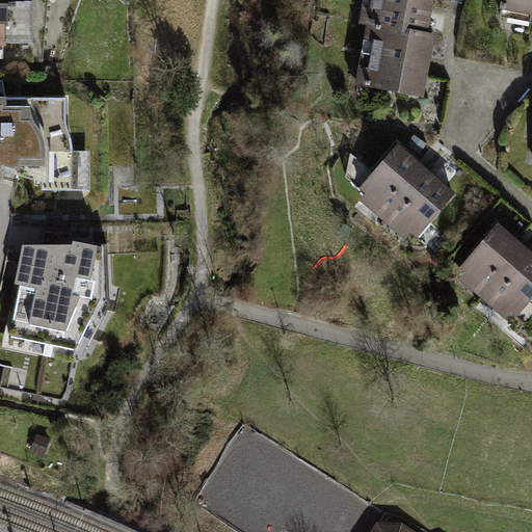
[(8,0),(0,0),(0,45),(4,45),(4,44),(33,44),(33,1),(8,1),(8,0)]
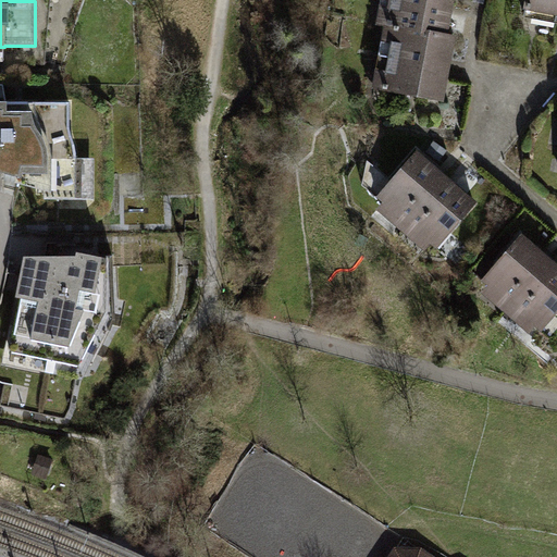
[(459,0),(393,0),(393,5),(456,19),(459,0)]
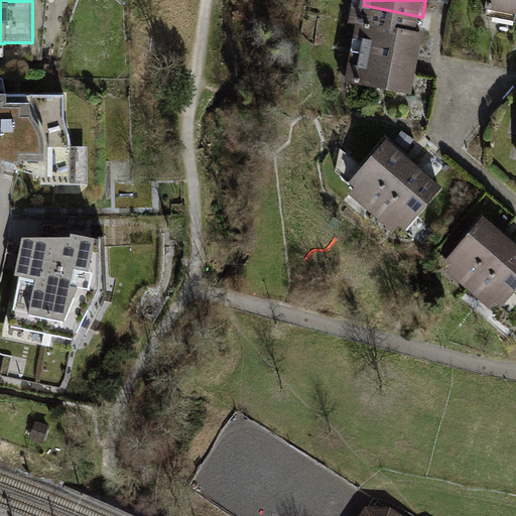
[(515,0),(493,0),(489,23),(515,27),(515,18),(515,0)]
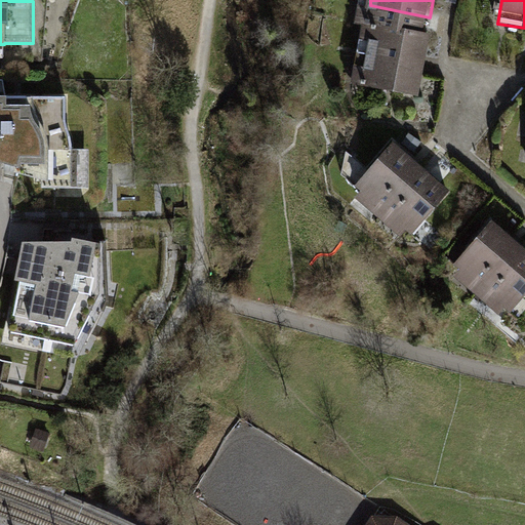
[(423,47),(430,17),(370,5),(364,35),(370,35),(423,47)]
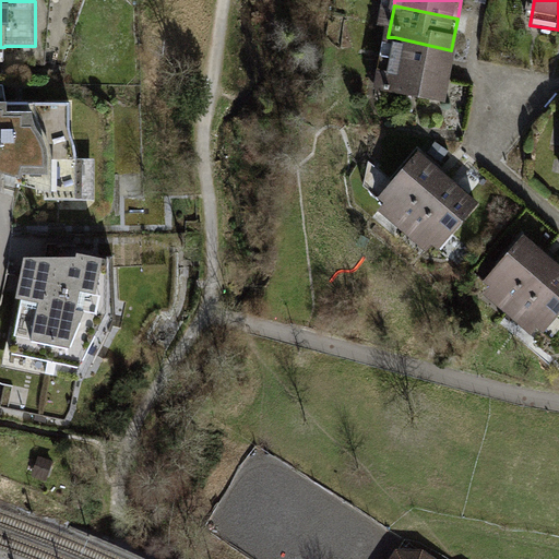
[(451,50),(394,37),(388,69),(450,82),(458,51),(451,50)]
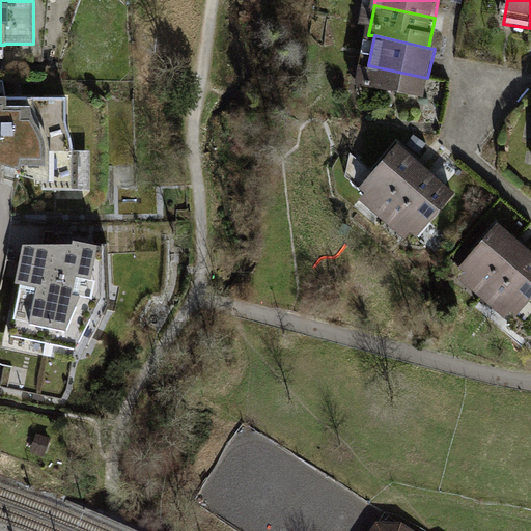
[(421,107),(427,78),(368,65),(362,95),(421,107)]
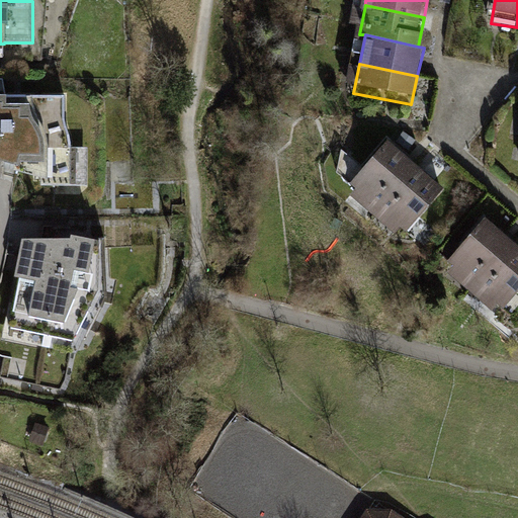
[(0,95),(0,160),(13,164),(36,170),(36,179),(71,179),(71,142),(69,135),(65,121),(64,95),(0,95)]
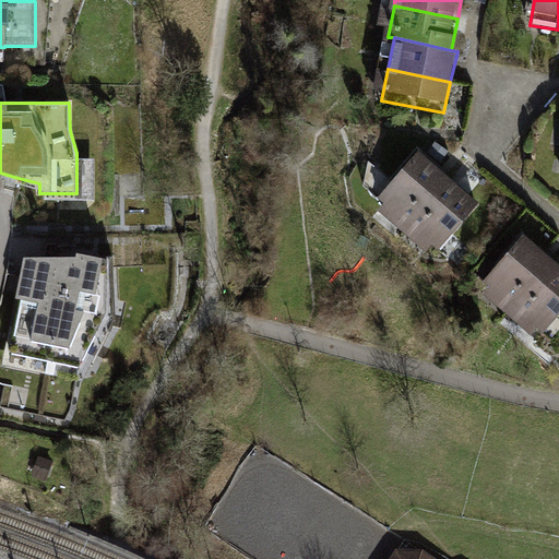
[(451,193),(420,166),(370,222),(401,249),(451,193)]
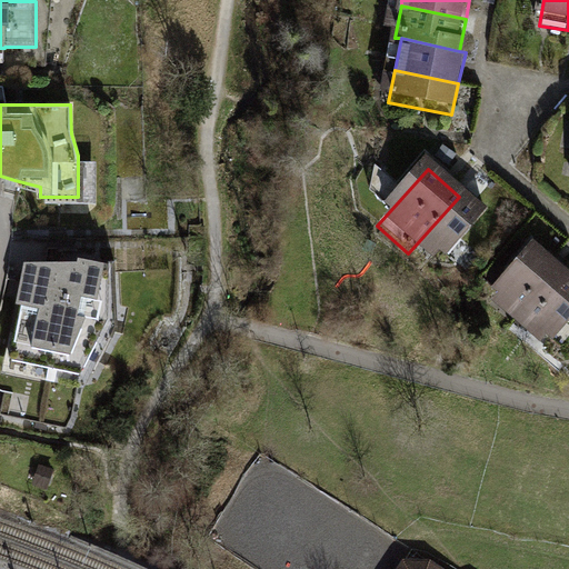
[(485,220),(459,197),(408,253),(433,276),(485,220)]
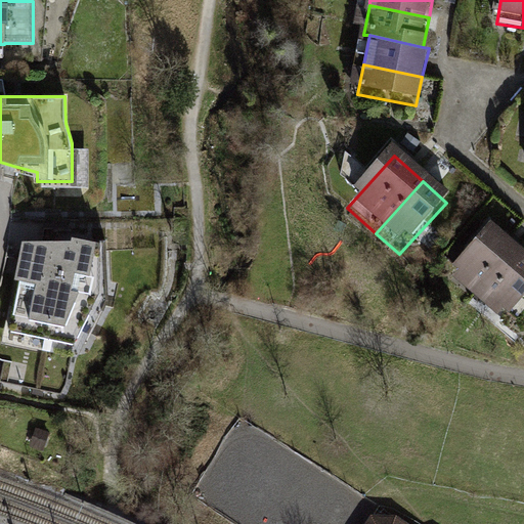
[(72,241),(23,242),(14,279),(17,279),(9,331),(74,344),(92,308),(104,310),(108,301),(105,241),(89,241),(72,237),(72,241)]
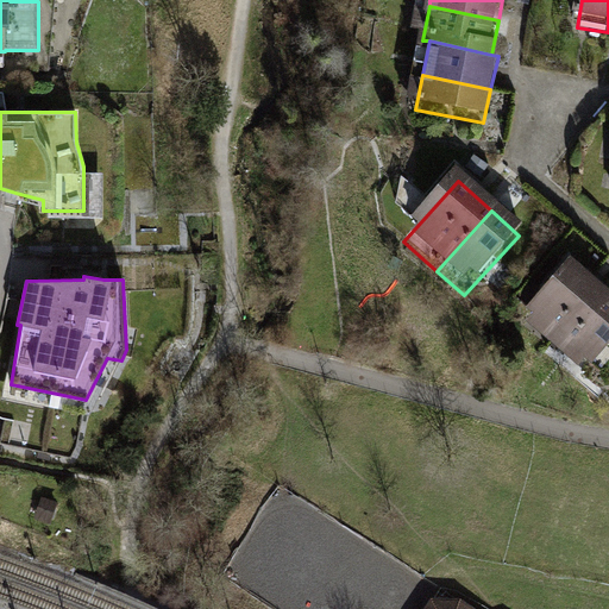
[(606,305),(576,276),(522,333),(553,360),(606,305)]
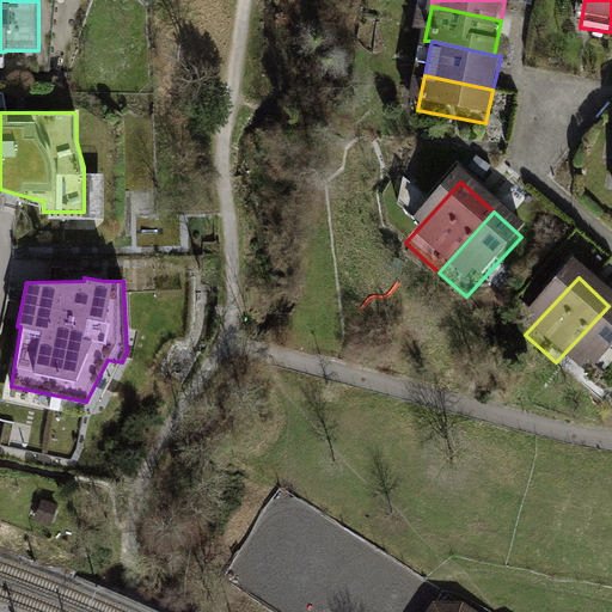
[(611,354),(611,308),(609,306),(556,362),(582,387),(611,354)]
